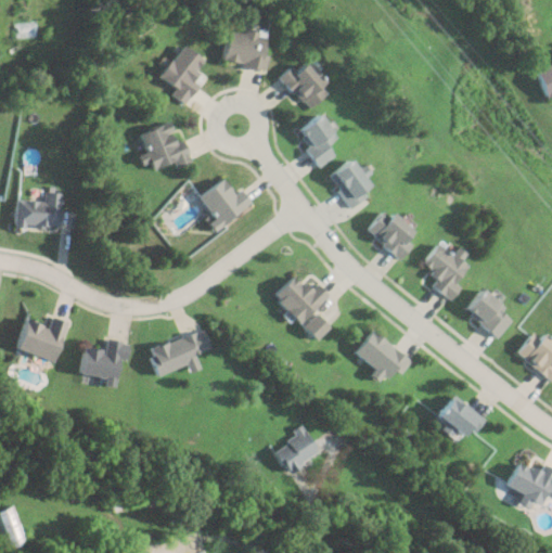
[(218,65),(260,72),(266,39),(223,31),(218,65)]
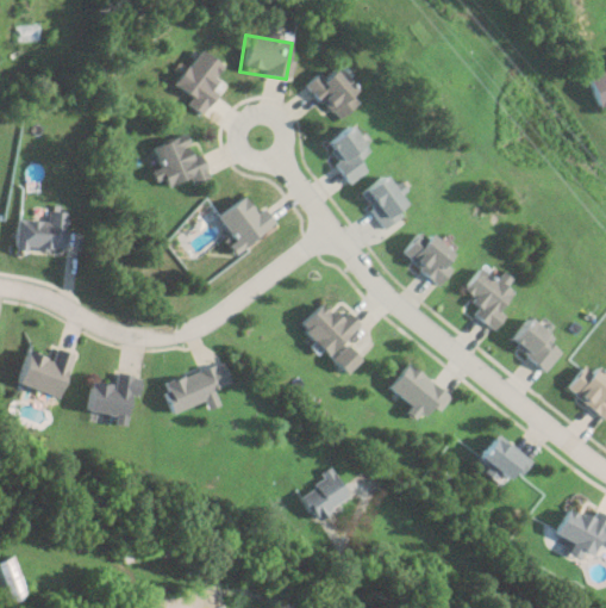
[(216,94),(208,88),(222,68),(197,51),(173,87),(191,100),(186,106),(201,117),(216,94)]
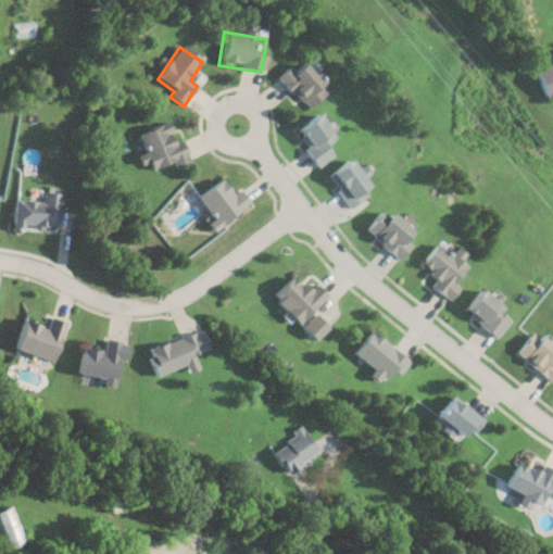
[(552,64),(533,71),(542,99),(552,96),(552,64)]
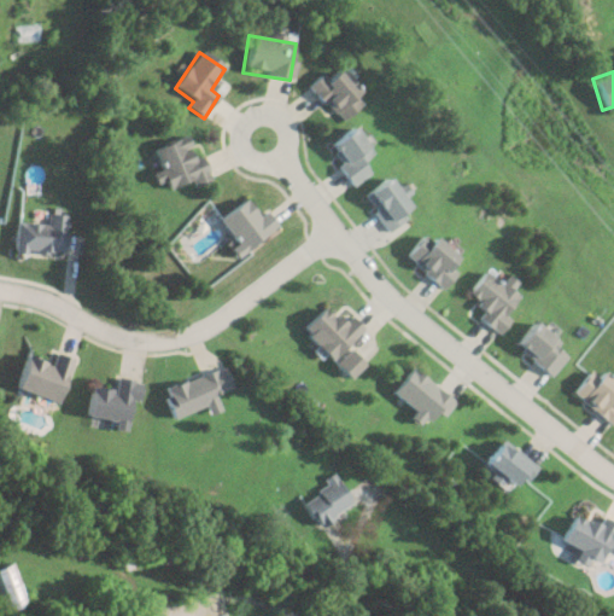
[(361,104),(332,73),(323,80),(320,75),(307,87),(339,123),(361,104)]
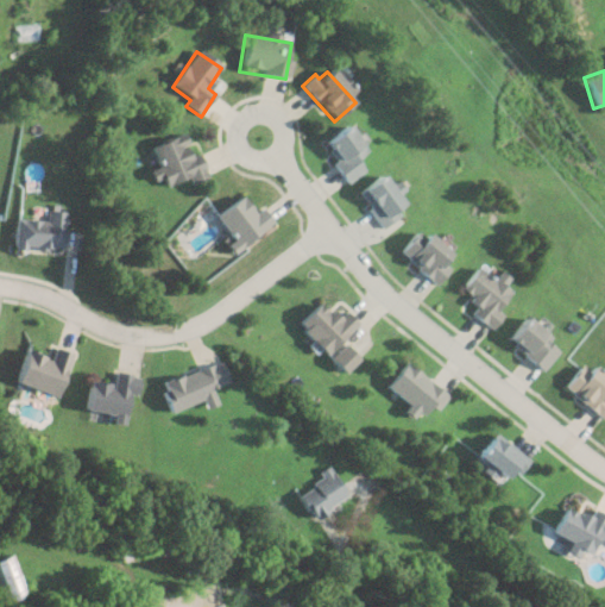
[(355,161),(364,155),(347,127),(320,144),(346,185),(364,174),(355,161)]
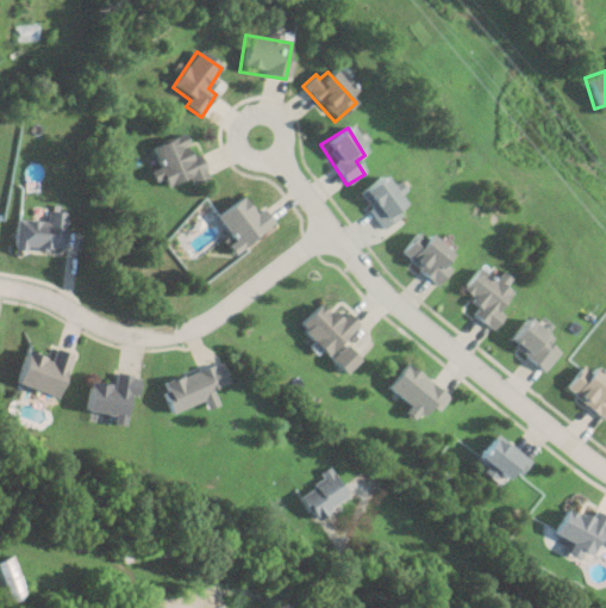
[(154,148),(161,168),(157,169),(164,191),(192,180),(194,185),(207,180),(189,134),(154,148)]
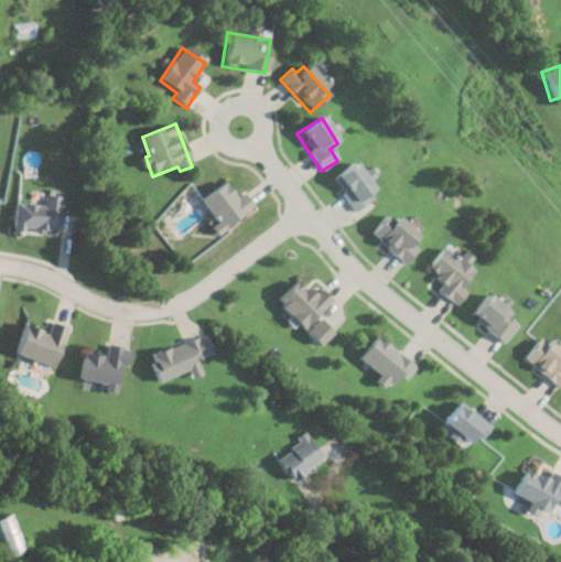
[(334,175),(348,212),(373,203),(358,165),(334,175)]
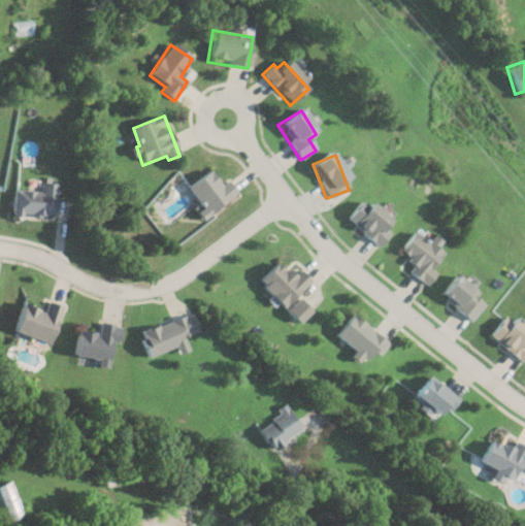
[(190,187),(205,209),(200,212),(205,220),(240,195),(230,181),(223,187),(212,172),(190,187)]
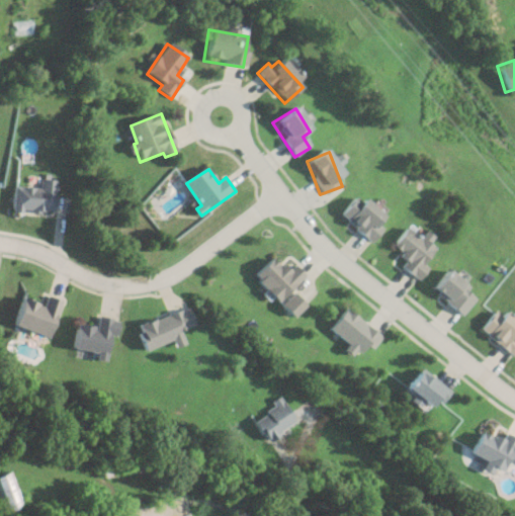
[(44,190),(17,188),(16,211),(58,215),(61,182),(45,180),(44,190)]
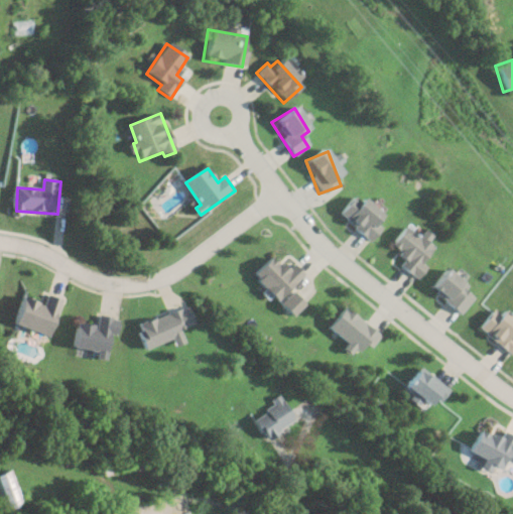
[(372,242),(382,229),(376,225),(382,217),(353,197),(338,218),(372,242)]
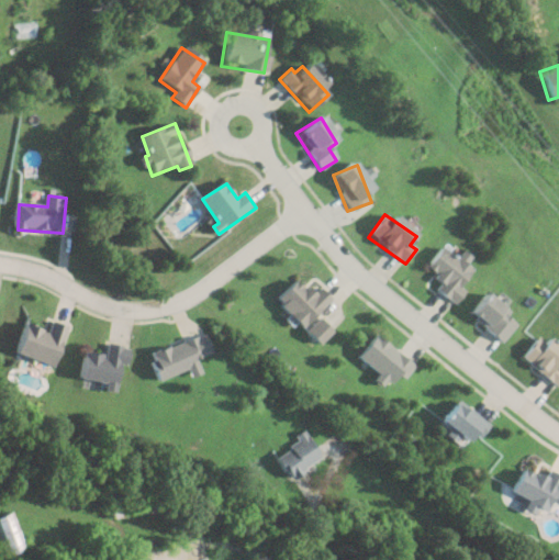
[(461,288),(474,271),(467,265),(471,259),(462,252),(456,260),(442,248),(425,269),(440,282),(435,289),(456,305),(467,292),(461,288)]
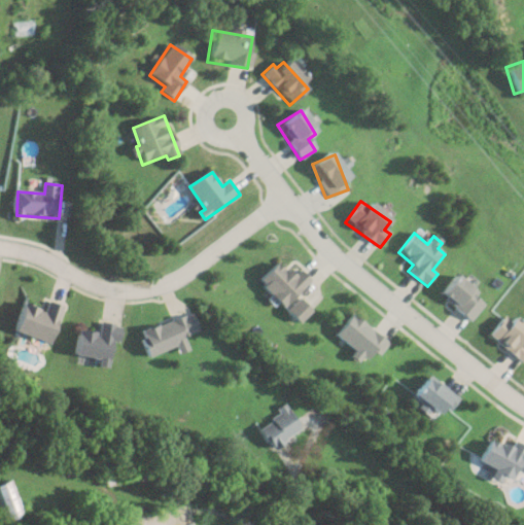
[(301,270),(294,276),(280,261),(259,282),(286,308),(313,281),(301,270)]
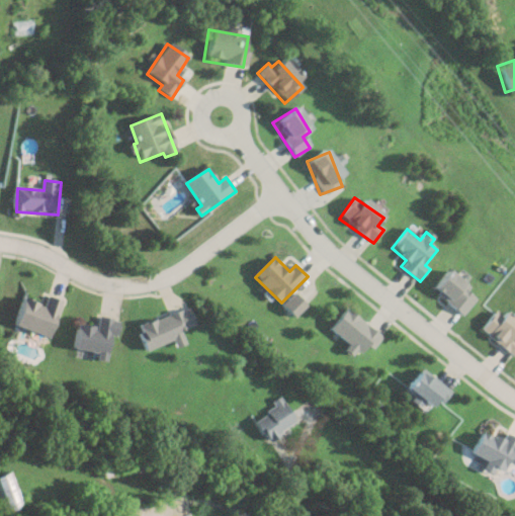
[(469,293),(471,291),(448,271),(432,291),(462,318),(478,301),(469,293)]
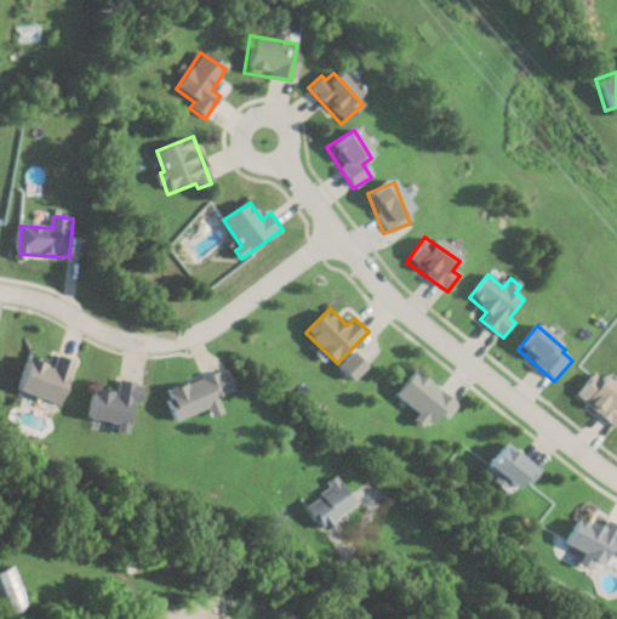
[(371,368),(355,353),(341,369),(355,384),(371,368)]
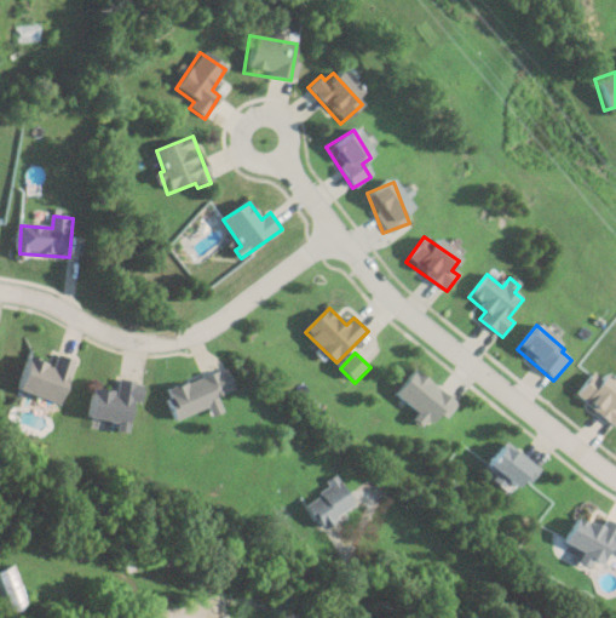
[(28,356),(18,389),(64,404),(78,360),(58,354),(56,365),(28,356)]
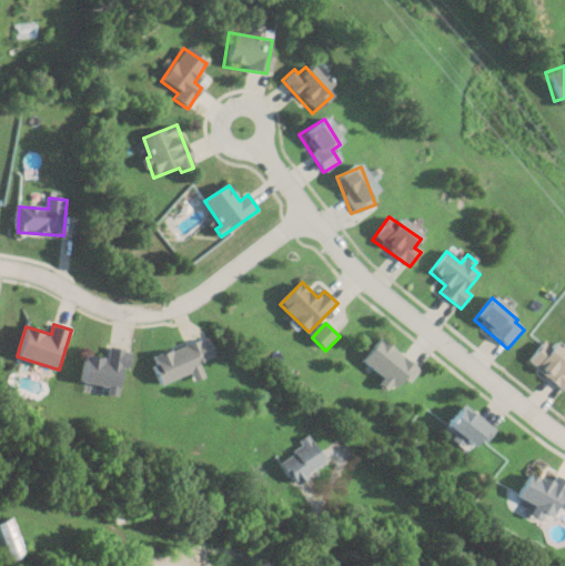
[(219,359),(212,337),(153,357),(162,385),(193,374),(195,382),(208,378),(203,363),(219,359)]
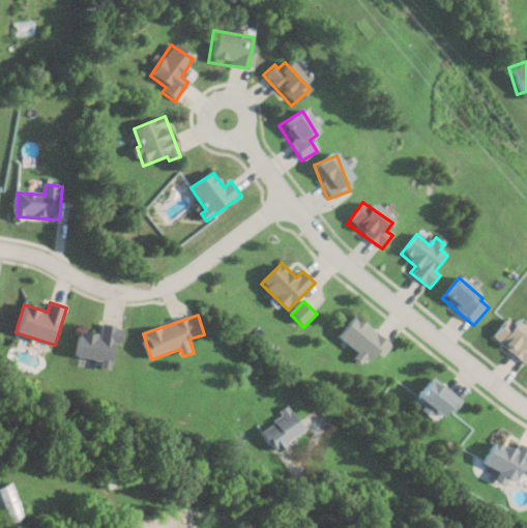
[(340,335),(360,352),(355,358),(366,368),(378,353),(384,357),(393,347),(356,315),(340,335)]
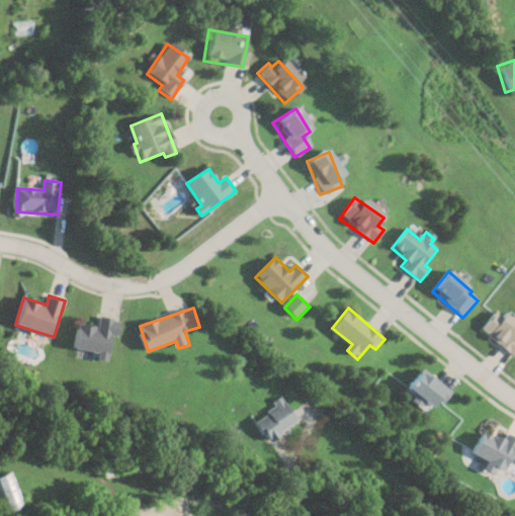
[(514,314),(509,310),(502,318),(497,313),(482,330),(514,357),(514,314)]
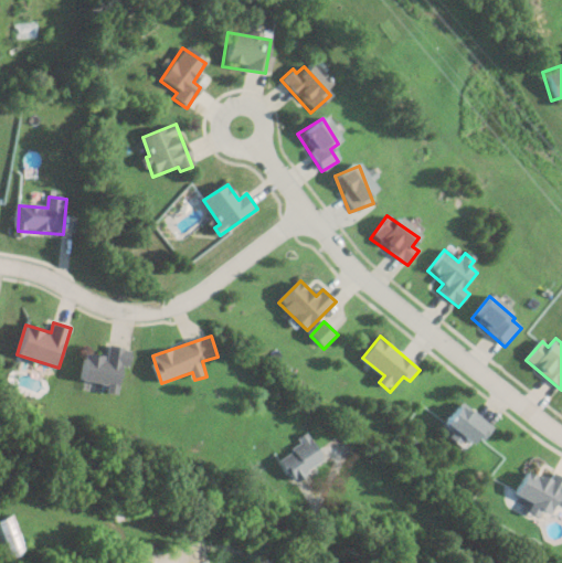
[(119,395),(124,368),(130,369),(134,349),(110,346),(109,357),(86,353),(82,381),(106,384),(105,393),(119,395)]
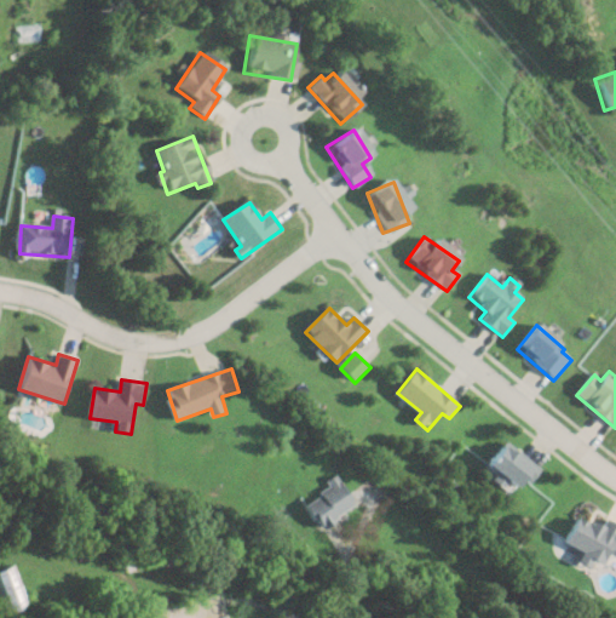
[(523,491),(541,468),(506,441),(488,464),(523,491)]
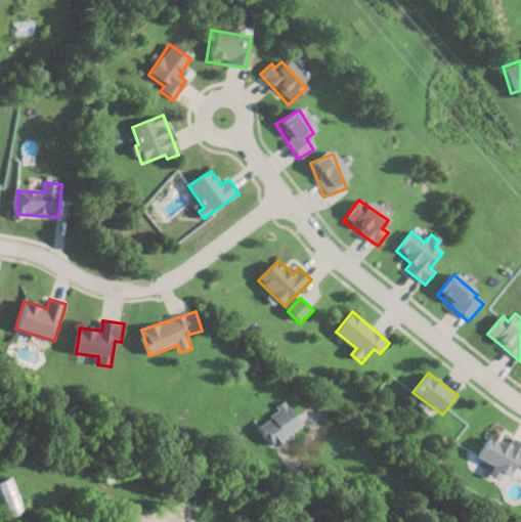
[(277,406),(280,414),(260,424),(269,445),(302,430),(288,401),(277,406)]
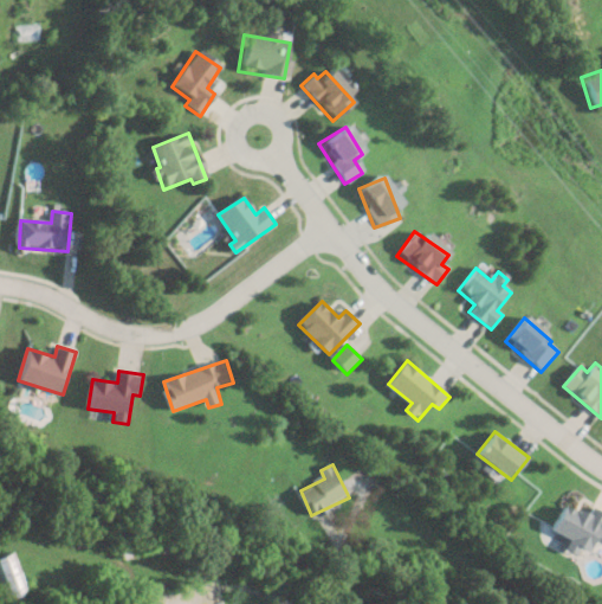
[(601,512),(593,507),(589,515),(565,503),(551,529),(573,540),(571,544),(590,553),(600,535),(601,537),(601,512)]
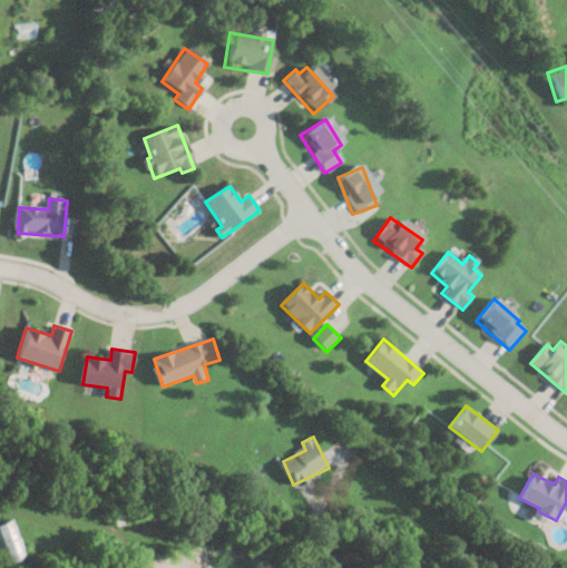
[(25,557),(16,518),(0,521),(0,547),(3,561),(25,557)]
